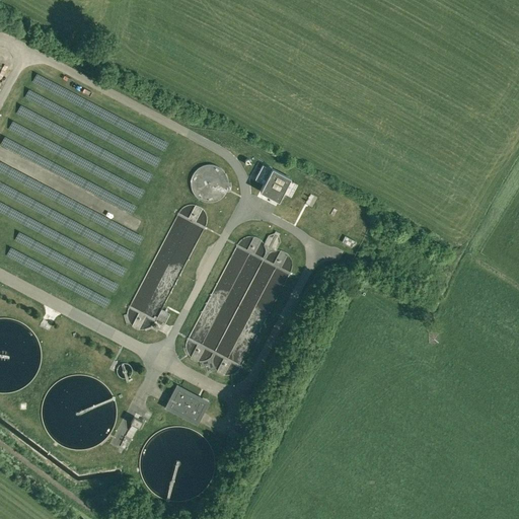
[(200,199),(205,201),(212,200),(218,198),(223,193),(225,190),(226,187),(227,180),(226,174),(223,169),(219,165),(214,162),(208,161),(202,162),(197,165),(193,168),(190,174),(188,179),(189,186),(191,191),(195,196),(200,199)]
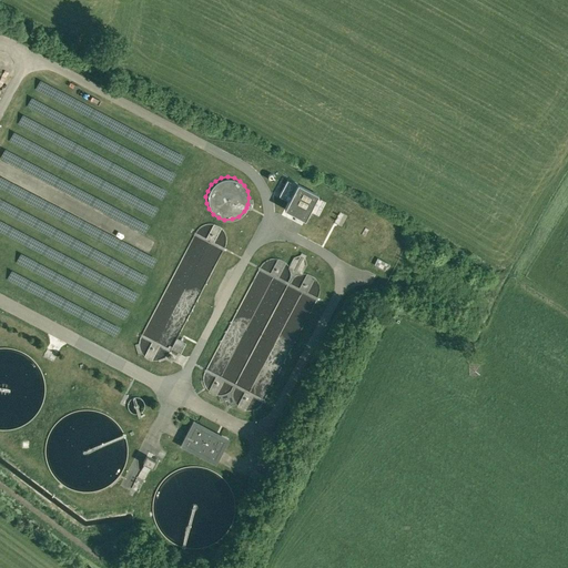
[(279,195),(280,196),(288,201),(284,209),(305,220),(310,211),(318,215),(325,201),(318,198),(317,199),(294,186),(295,184),(287,180),(280,194),(279,195)]
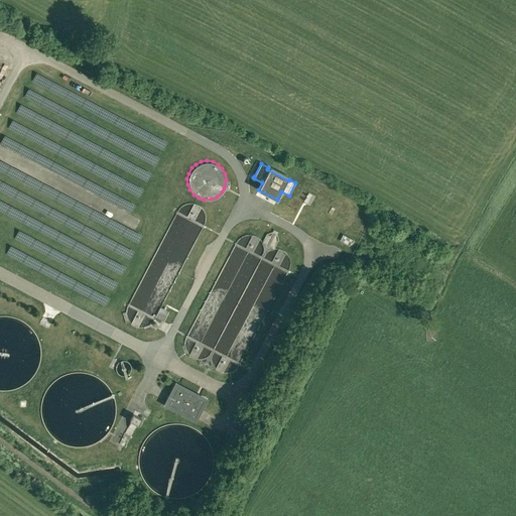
[(195,418),(205,399),(199,396),(200,394),(198,393),(197,395),(177,385),(167,403),(195,418)]
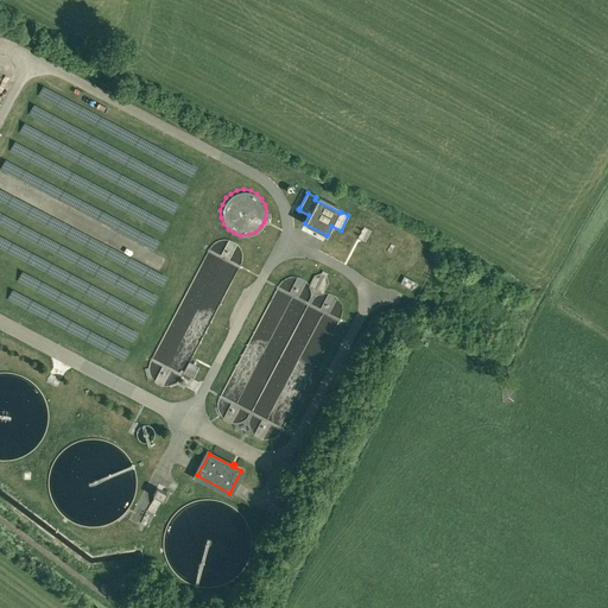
[(166,493),(157,487),(153,495),(163,500),(166,493)]
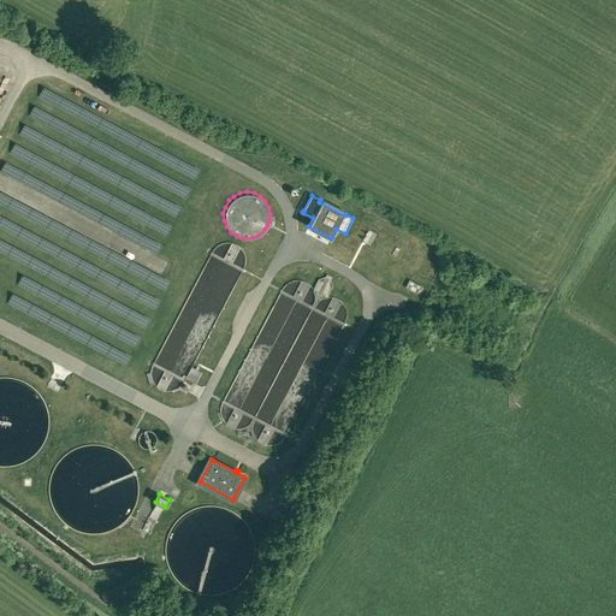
[(289,498),(283,496),(278,503),(284,507),(289,498)]
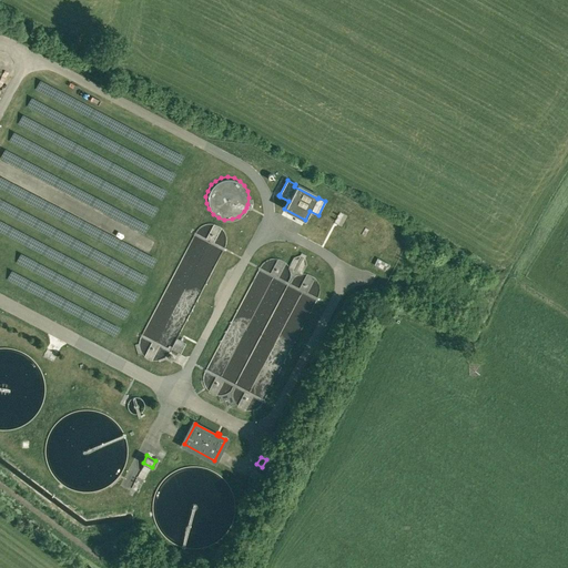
[(265,476),(253,470),(250,476),(262,483),(265,476)]
